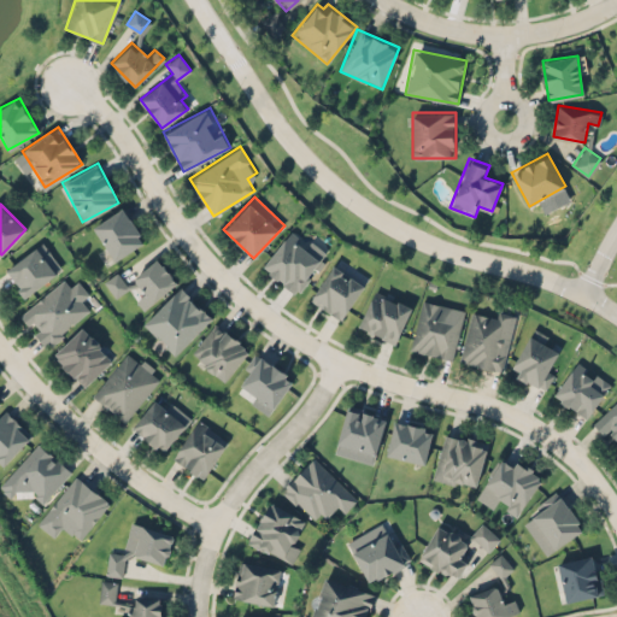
[(93,225),(115,259),(144,240),(123,207),(93,225)]
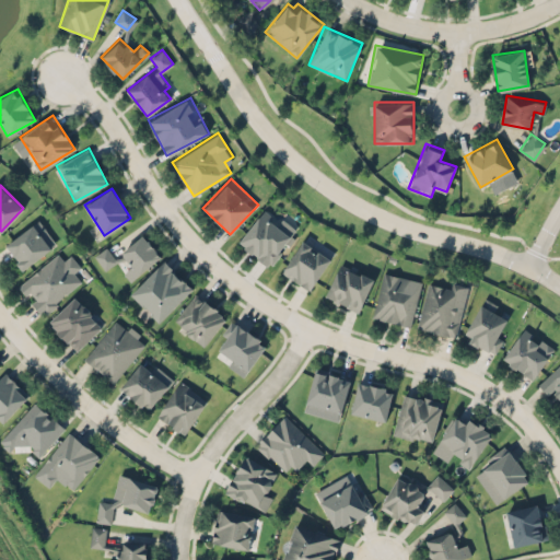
[(269,267),(296,229),(264,206),(236,244),(269,267)]
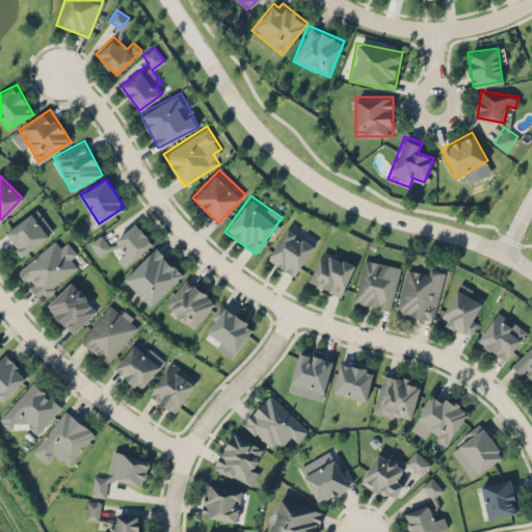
[(22,257),(54,230),(35,208),(3,234),(22,257)]
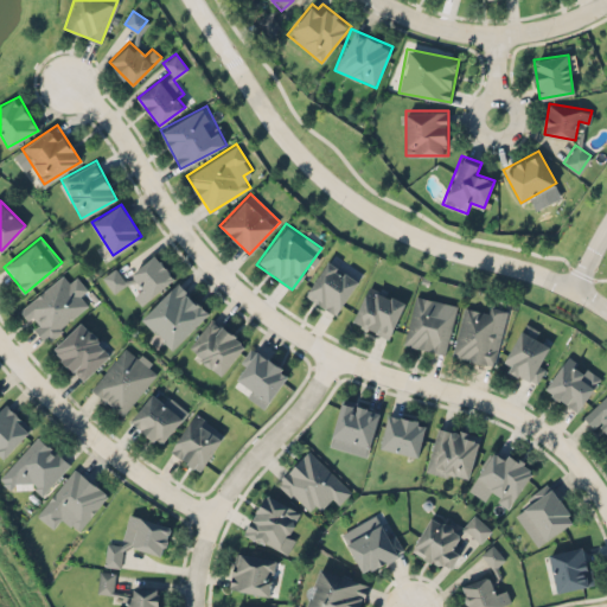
[(174,278),(155,255),(126,280),(115,267),(102,276),(114,292),(125,282),(142,304),(174,278)]
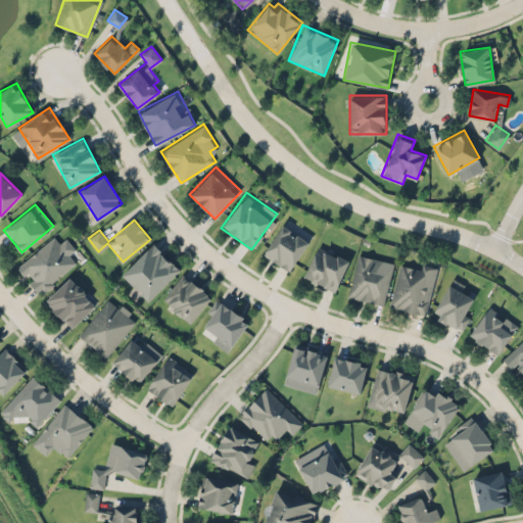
[(290,272),(310,239),(281,222),(262,255),(290,272)]
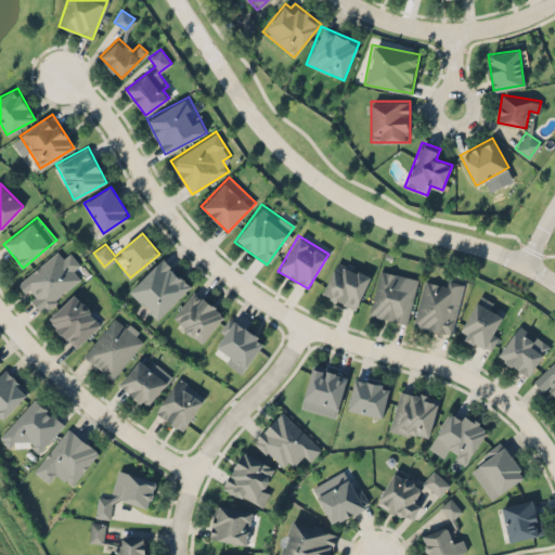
[(81,278),(55,249),(16,284),(42,313),(81,278)]
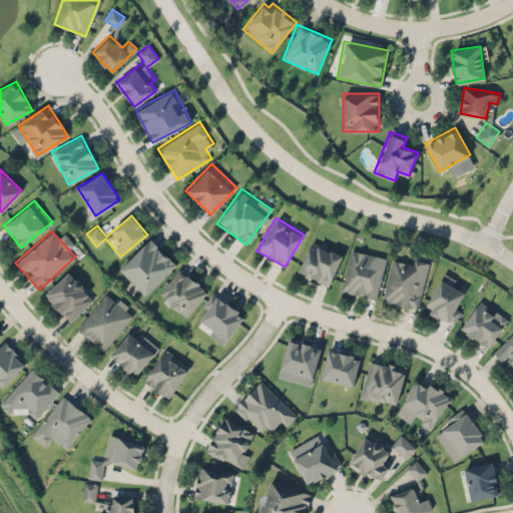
[(177,263),(149,236),(118,269),(146,296),(177,263)]
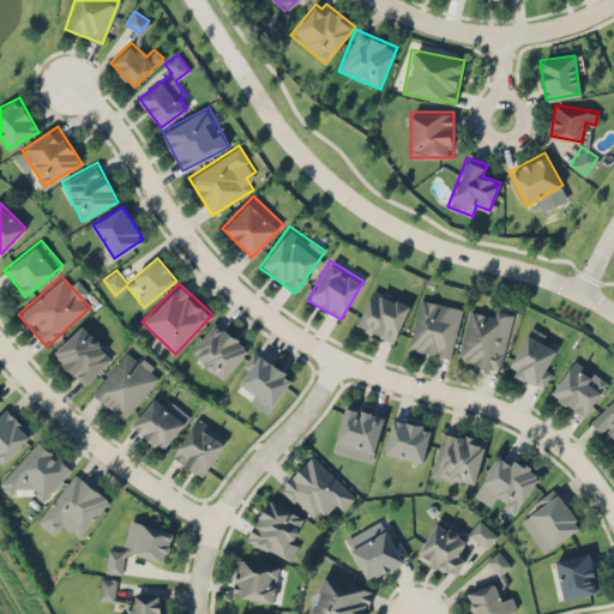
[(393,342),(410,304),(372,288),(356,326),(393,342)]
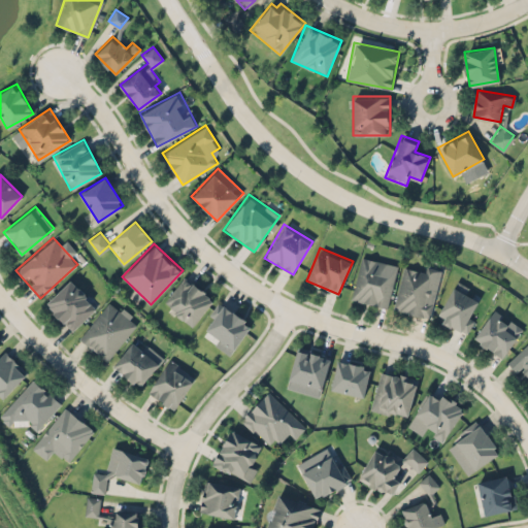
[(360,256),(350,300),(387,308),(397,264),(360,256)]
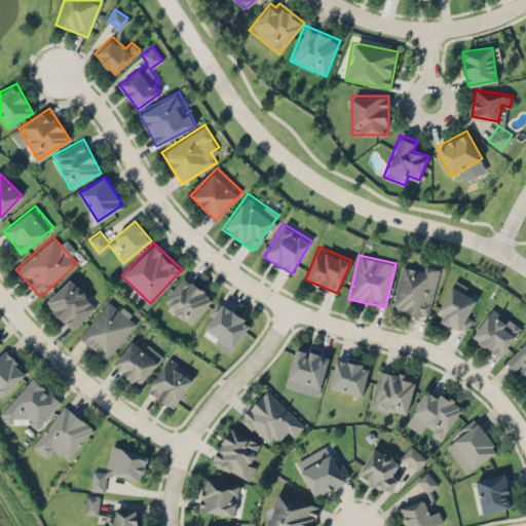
[(439,268),(418,263),(416,271),(401,268),(391,308),(428,316),(439,268)]
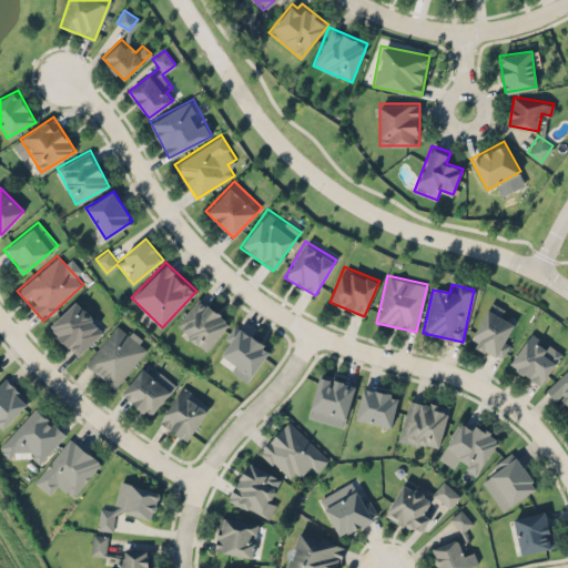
[(231,320),(198,295),(174,326),(208,351),(231,320)]
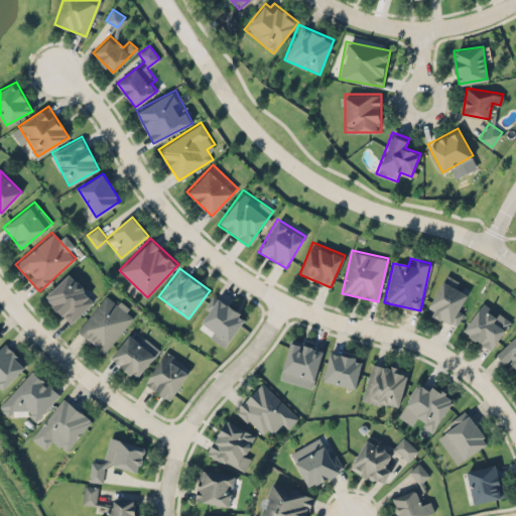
[(43,296),(71,324),(95,299),(69,272),(43,296)]
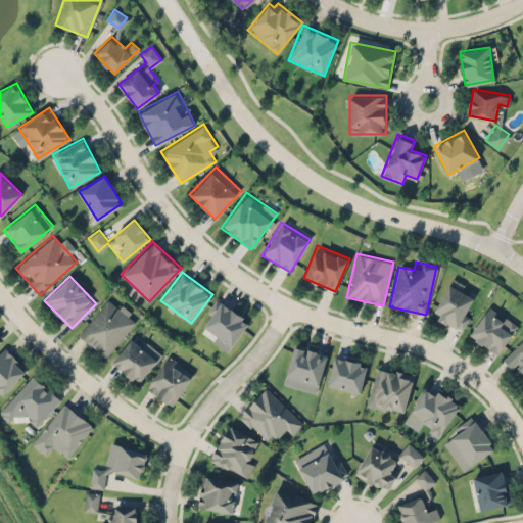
[(432,317),(463,330),(476,301),(466,297),(471,287),(449,278),(432,317)]
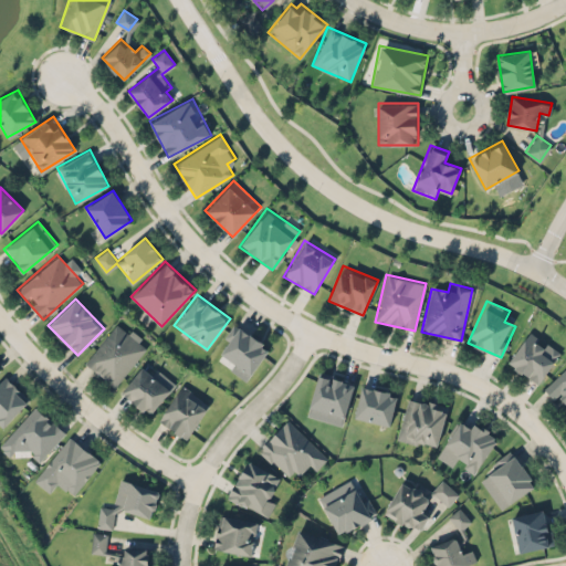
[(149,343),(118,318),(84,364),(115,388),(149,343)]
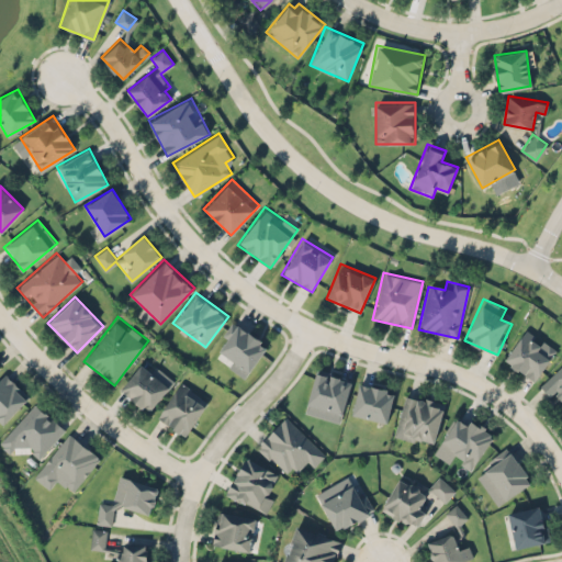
[(246,377),(268,344),(234,322),(220,344),(229,350),(222,361),(246,377)]
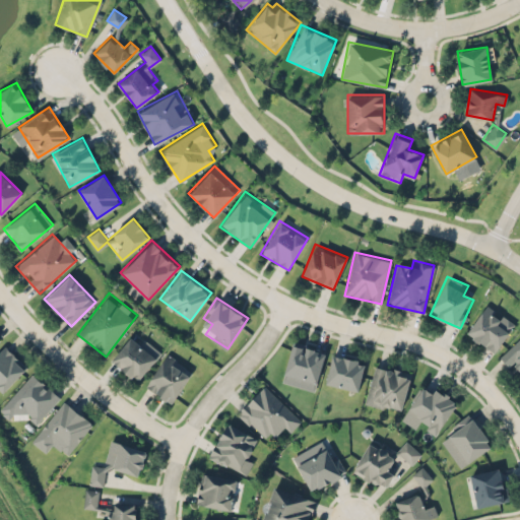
[(515,322),(485,303),(465,334),(495,352),(515,322)]
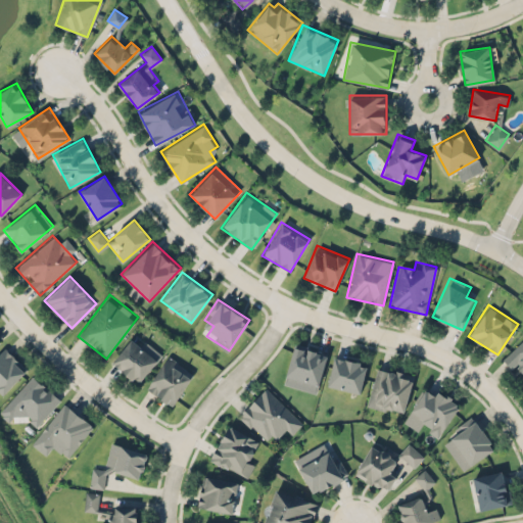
[(522,335),(502,359),(522,379),(522,335)]
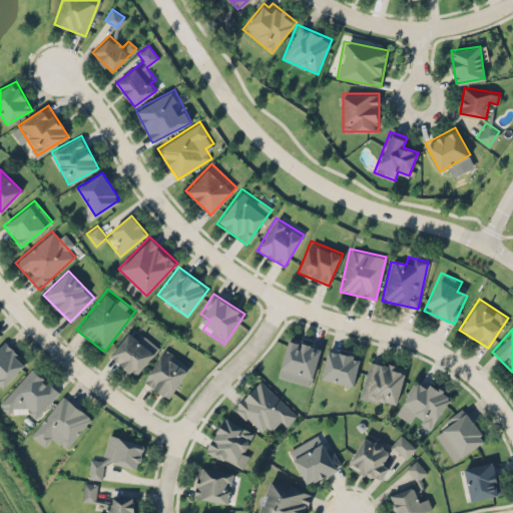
[(135,338),(128,332),(110,356),(136,376),(158,347),(139,333),(135,338)]
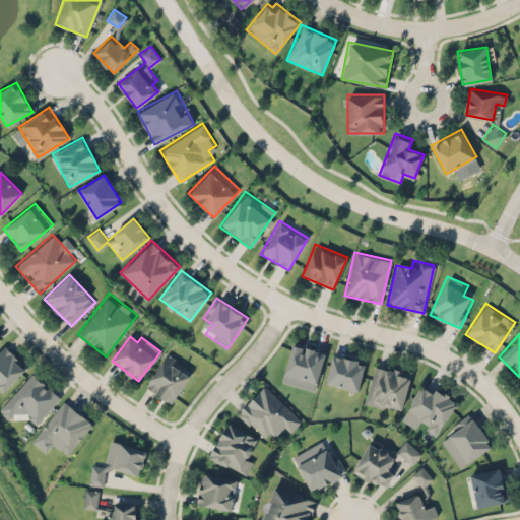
[(316,382),(325,351),(294,341),(283,372),(316,382)]
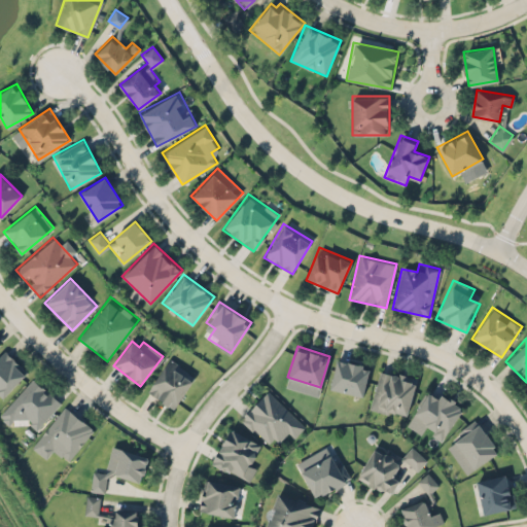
[(28,371),(4,349),(0,353),(0,395),(2,397),(28,371)]
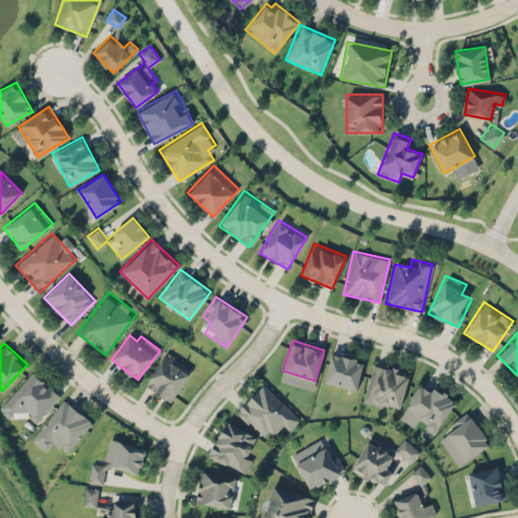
[(192,369),(166,352),(145,383),(170,401),(192,369)]
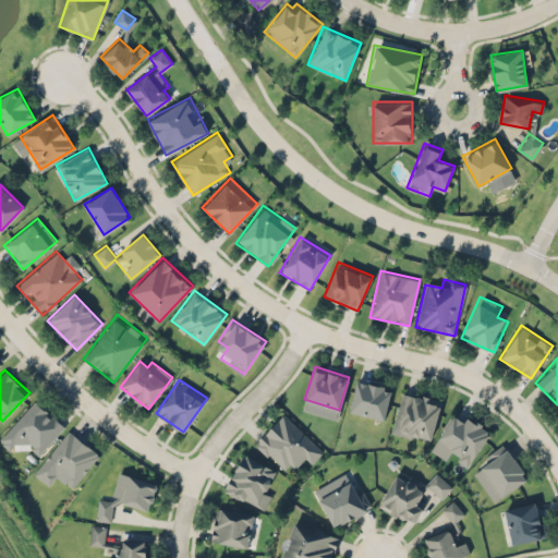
[(385,419),(391,387),(355,379),(349,411),(385,419)]
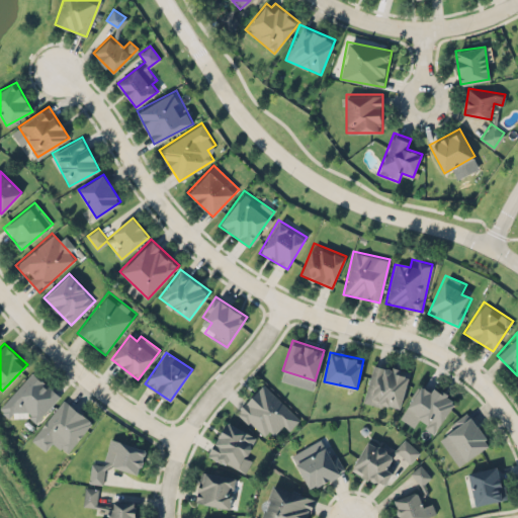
[(363,401),(401,410),(410,369),(373,360),(363,401)]
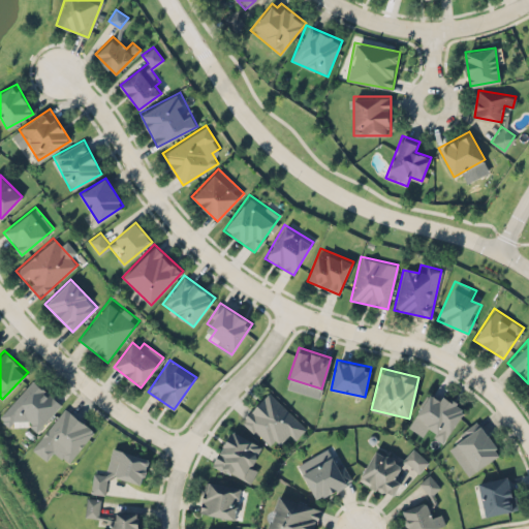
[(36,432),(62,403),(32,377),(0,413),(0,417),(11,428),(20,418),(36,432)]
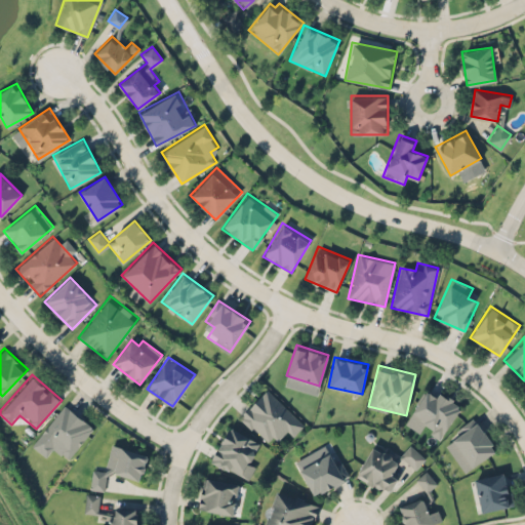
[(282,430),(291,438),(304,423),(266,388),(239,417),(269,445),(282,430)]
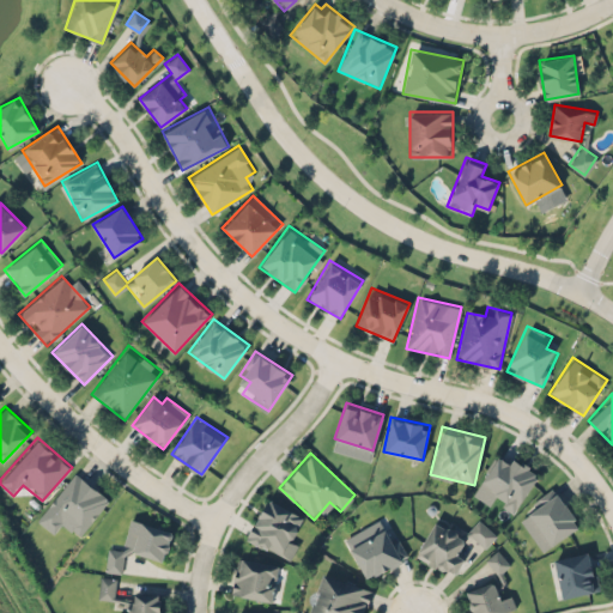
[(472,492),(492,505),(497,498),(515,510),(539,473),(510,454),(504,462),(496,456),(472,492)]
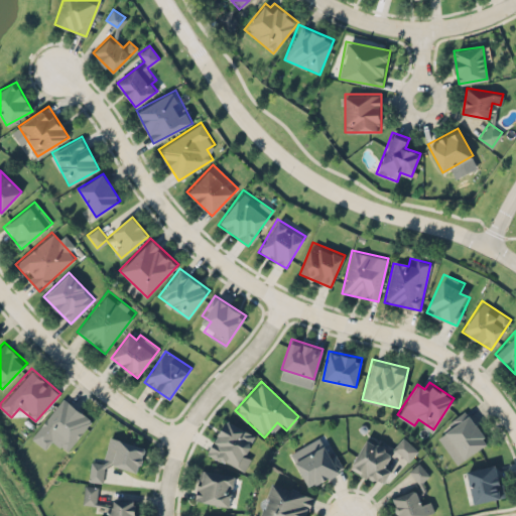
[(45,448),(51,440),(67,453),(93,418),(61,395),(30,437),(45,448)]
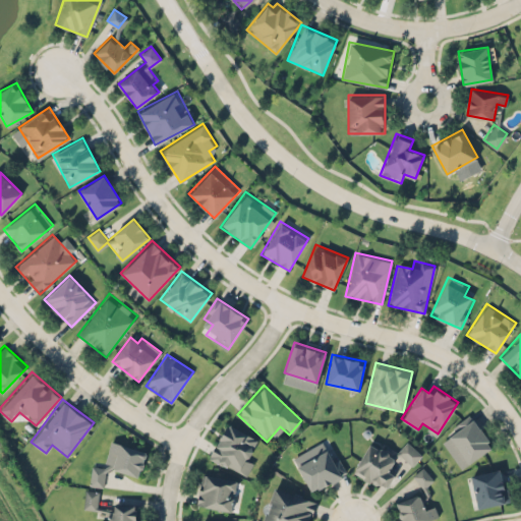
[(461,468),(494,445),(472,416),(441,440),(461,468)]
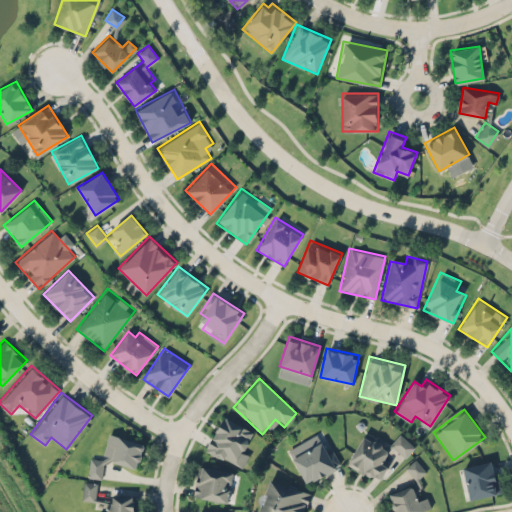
[(204,450),(241,469),(249,452),(241,448),(251,428),(222,414),(204,450)]
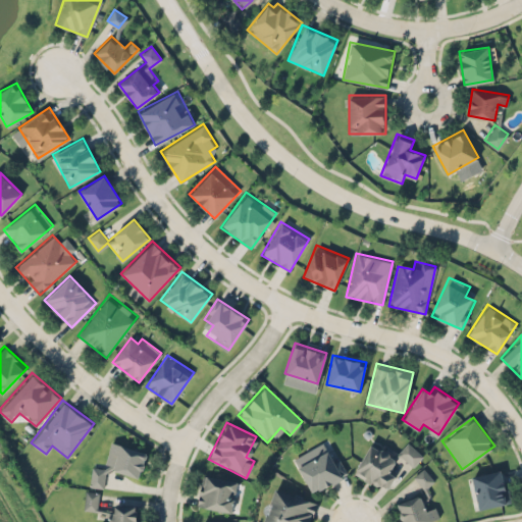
[(398,453),(413,466),(423,455),(408,441),(398,453)]
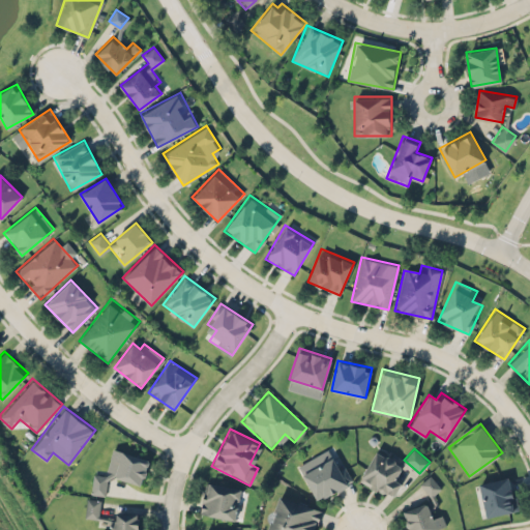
[(143,483),(149,458),(112,449),(110,459),(119,461),(116,477),(143,483)]
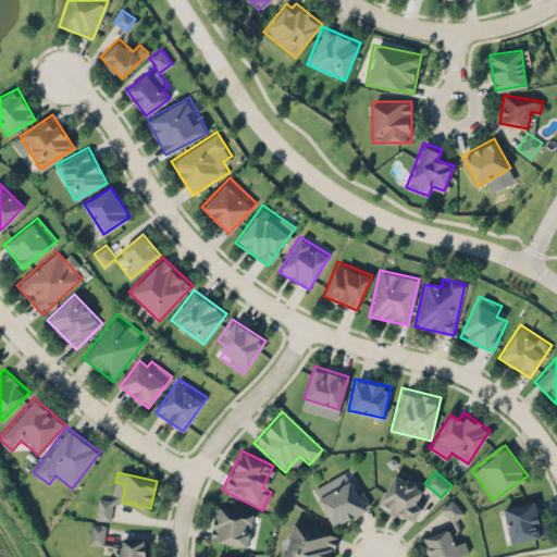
[(333,528),(371,506),(358,483),(350,487),(342,472),(311,489),(333,528)]
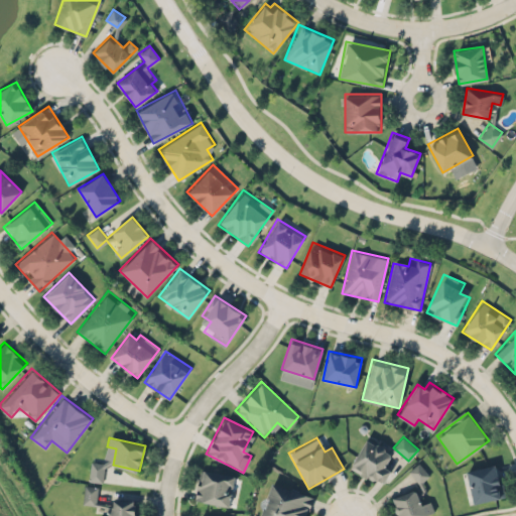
[(351,466),(379,483),(396,455),(367,437),(351,466)]
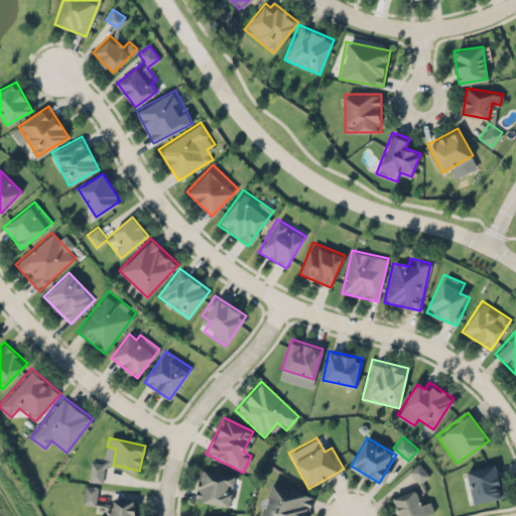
[(89,480),(103,481),(105,463),(91,461),(89,480)]
